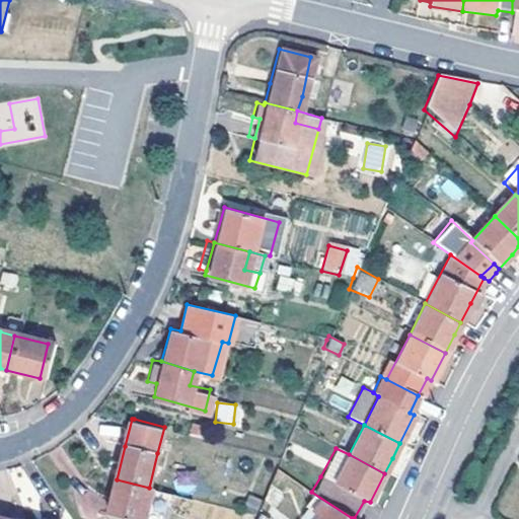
[(149,488),(117,479),(107,515),(128,518),(143,518),(152,489),(149,488)]
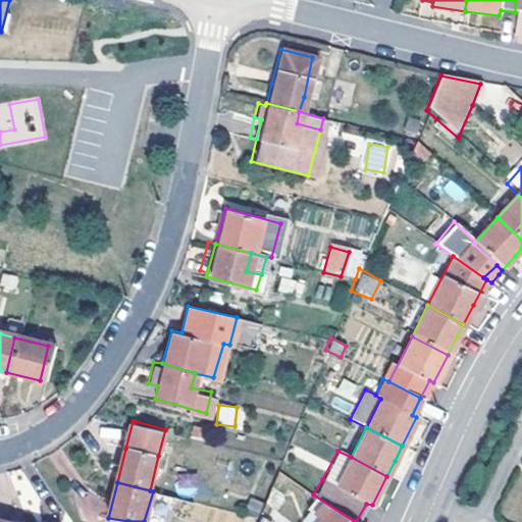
[(319,518),(316,521),(354,521),(313,494),(305,506),(319,518)]
